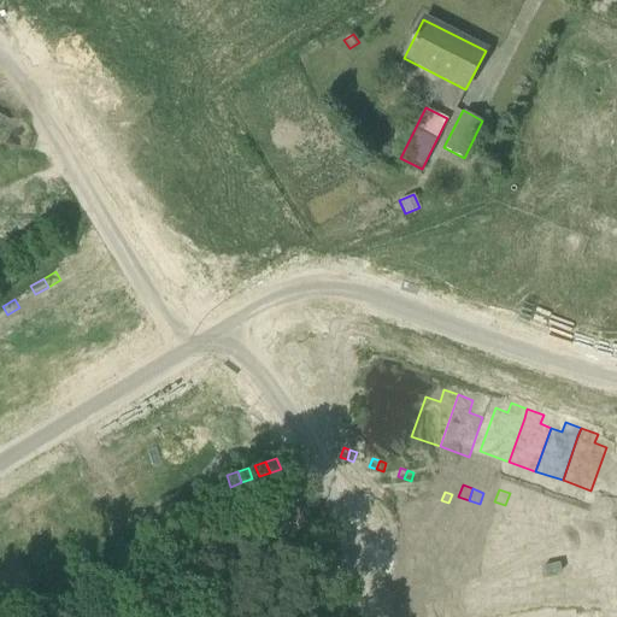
[(510,493),(505,505),(516,509),(521,497),(510,493)]
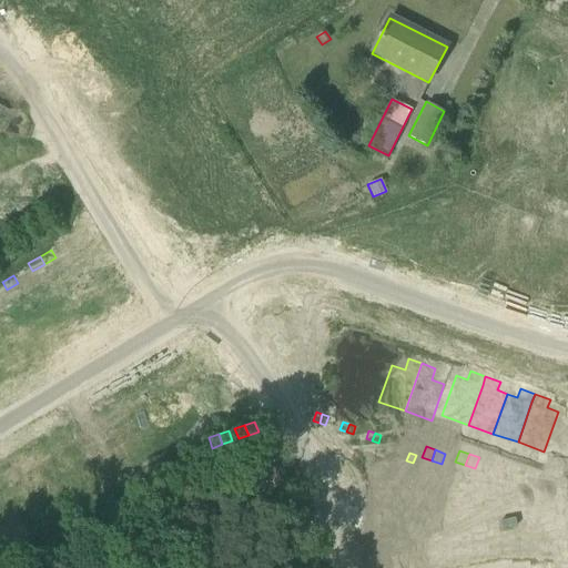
[(416,455),(413,463),(419,465),(422,457),(416,455)]
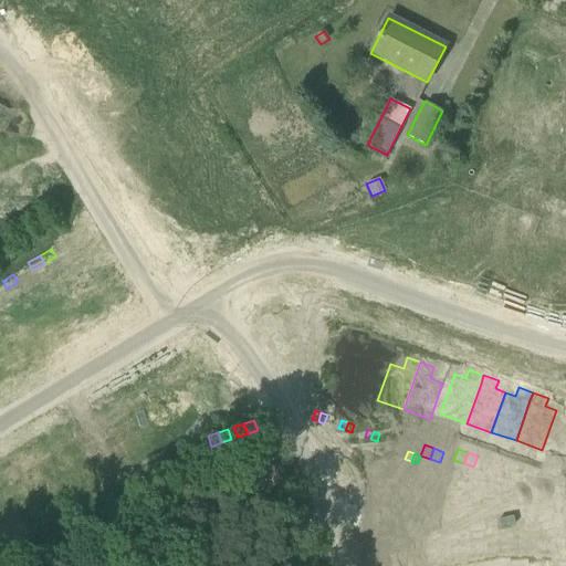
[(191,456),(181,460),(186,470),(196,465),(191,456)]
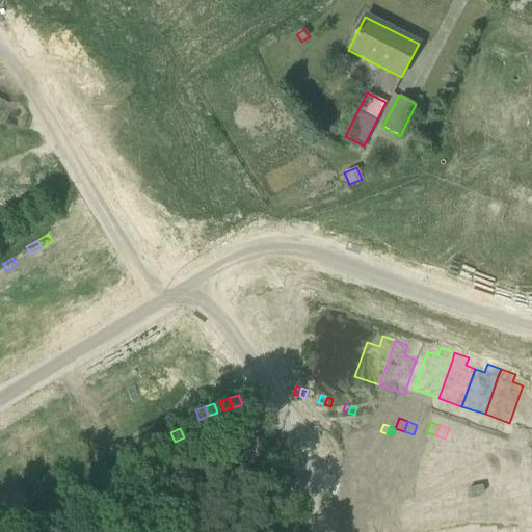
[(170,432),(162,436),(166,446),(175,442),(170,432)]
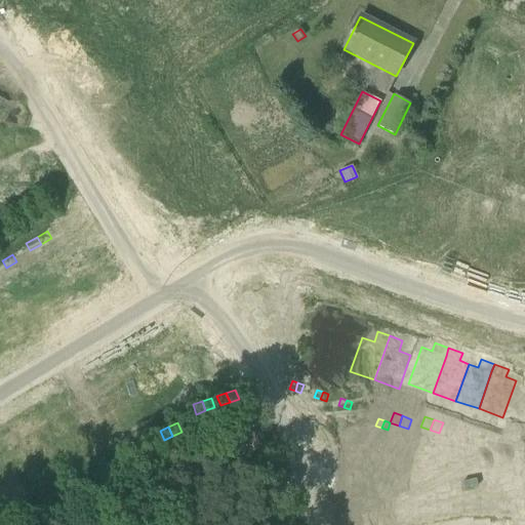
[(451,427),(448,436),(457,439),(460,430),(451,427)]
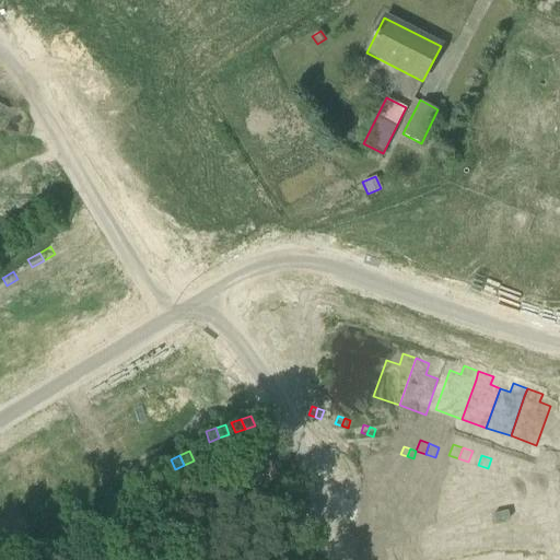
[(491,458),(488,468),(498,471),(501,462),(491,458)]
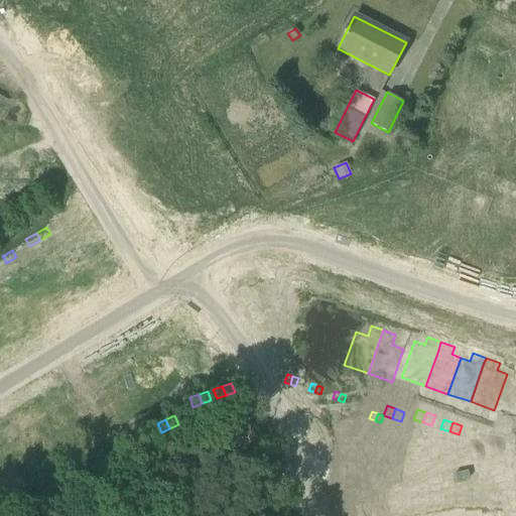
[(140,424),(132,428),(136,437),(144,433),(140,424)]
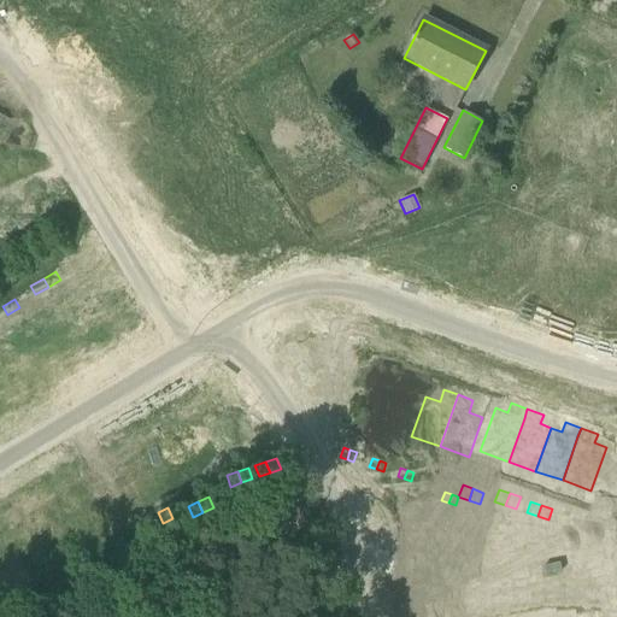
[(559,511),(556,522),(566,526),(570,515),(559,511)]
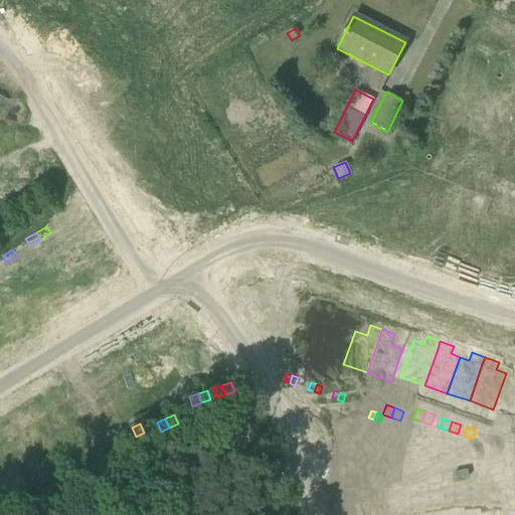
[(494,426),(491,436),(500,439),(503,430),(494,426)]
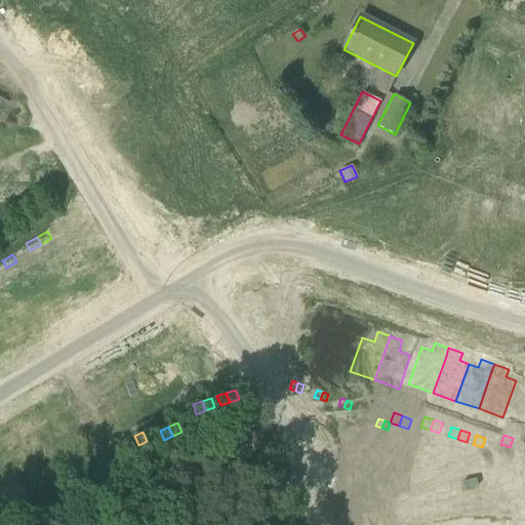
[(134,436),(125,440),(129,449),(138,445),(134,436)]
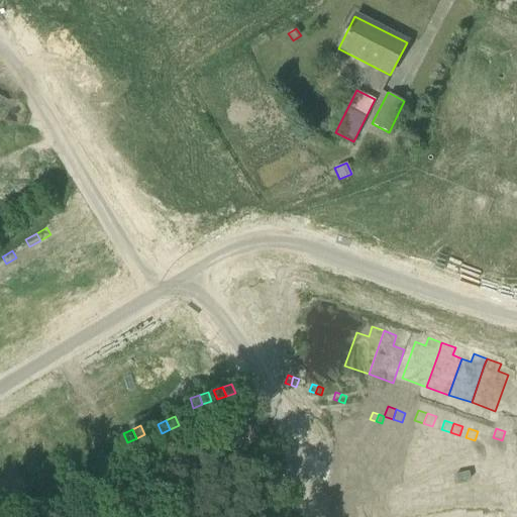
[(478,431),(475,440),(483,444),(487,434),(478,431)]
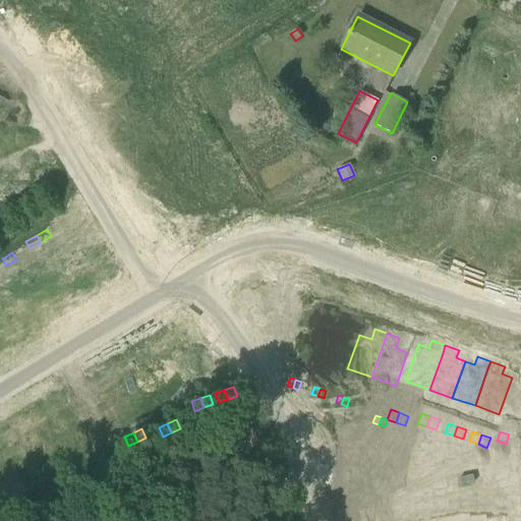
[(497,441),(494,450),(503,453),(506,444),(497,441)]
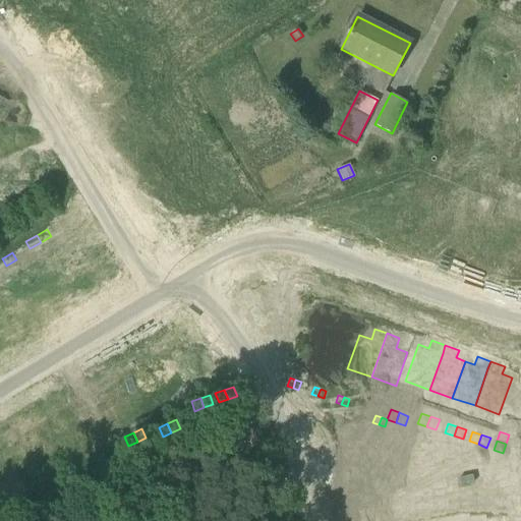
[(505,461),(495,463),(497,473),(507,471),(505,461)]
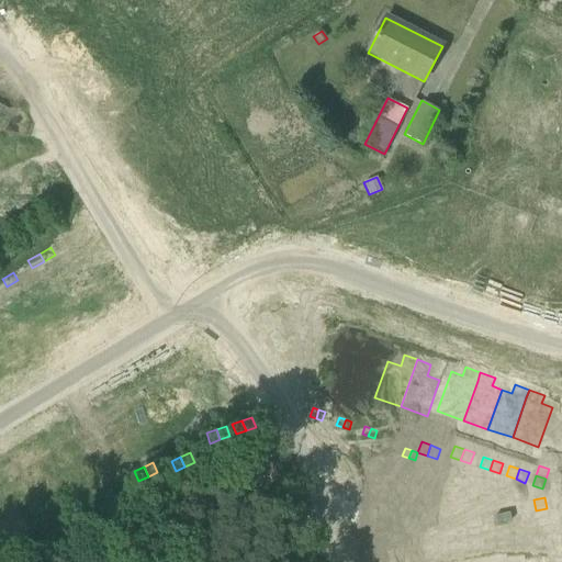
[(547,508),(536,510),(538,520),(549,518),(547,508)]
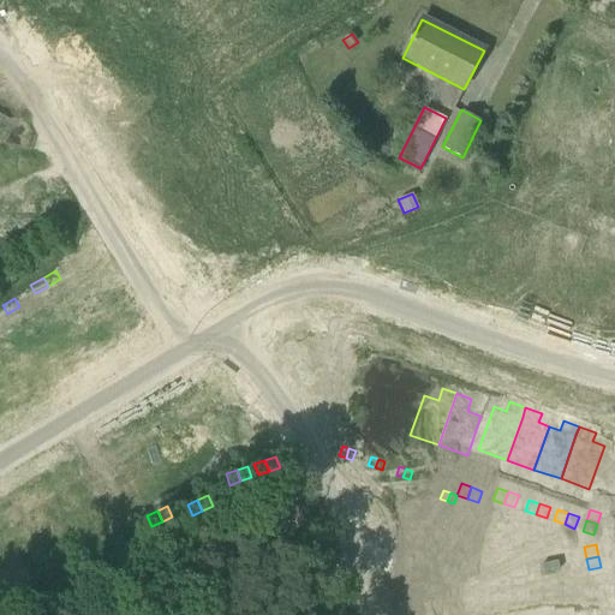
[(45,568),(31,574),(36,583),(49,577),(45,568)]
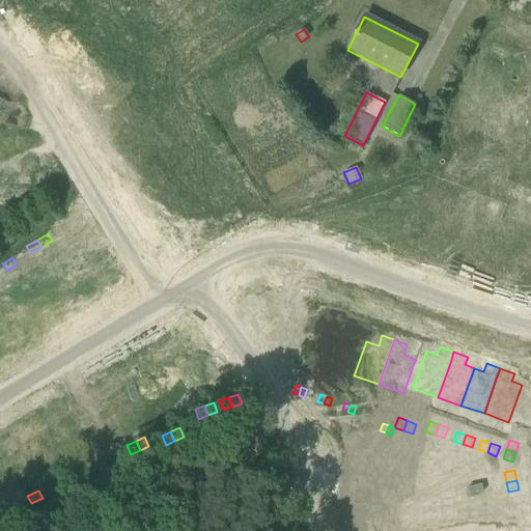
[(520,495),(509,496),(511,506),(521,504),(520,495)]
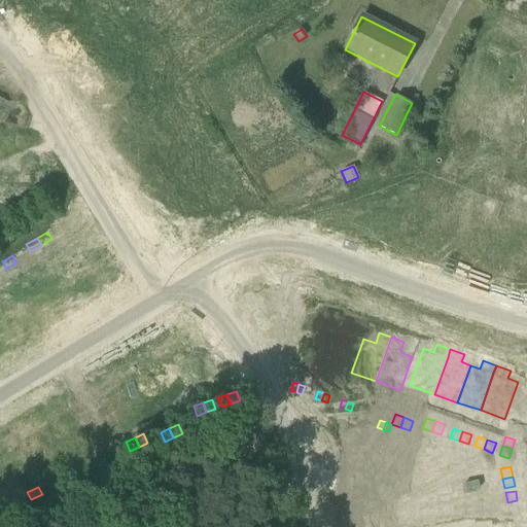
[(27,492),(15,497),(20,504),(31,499),(27,492)]
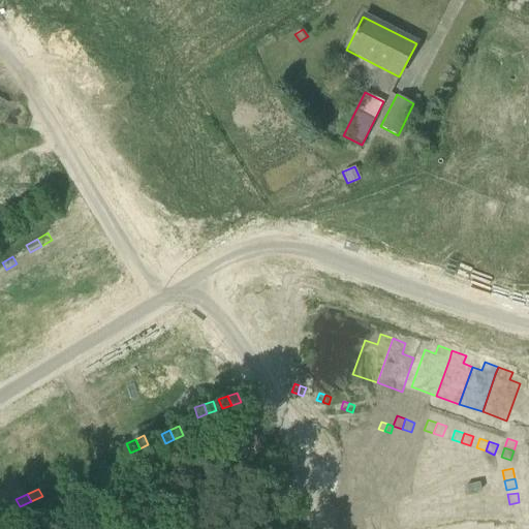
[(500,494),(490,496),(492,506),(502,504),(500,494)]
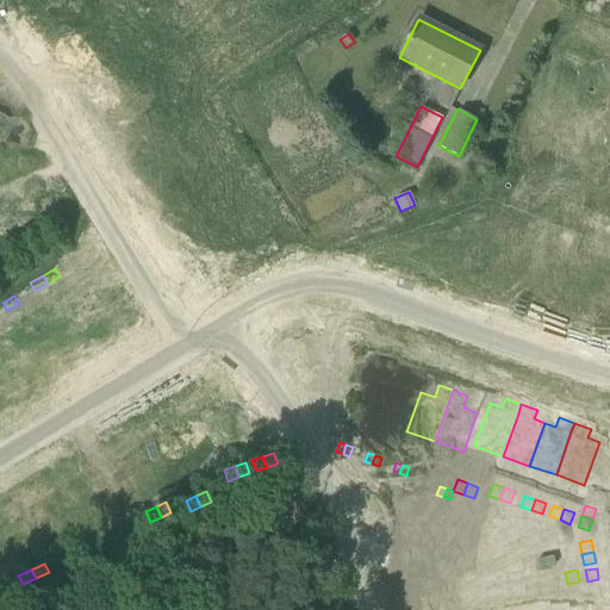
[(548,576),(536,578),(539,590),(551,587),(548,576)]
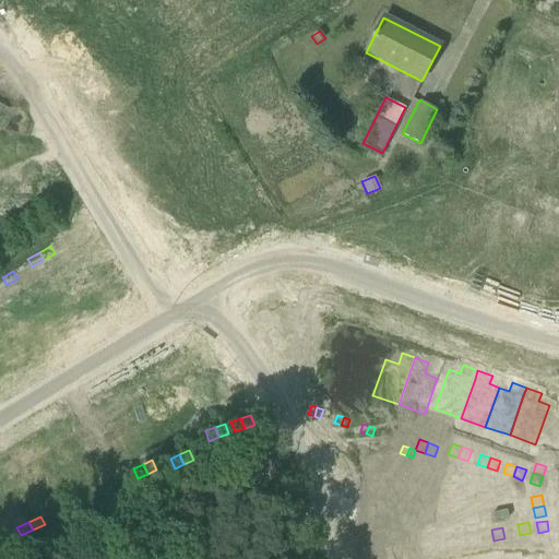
[(491,530),(480,532),(483,542),(494,540),(491,530)]
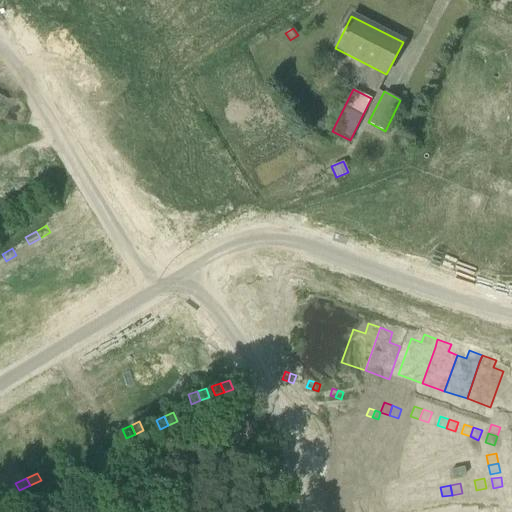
[(502,486),(493,488),(494,497),(504,495),(502,486)]
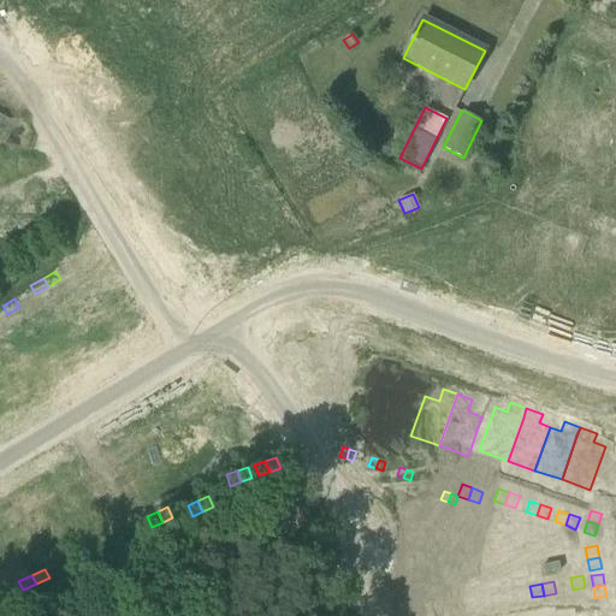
[(469,590),(456,592),(458,603),(471,600),(469,590)]
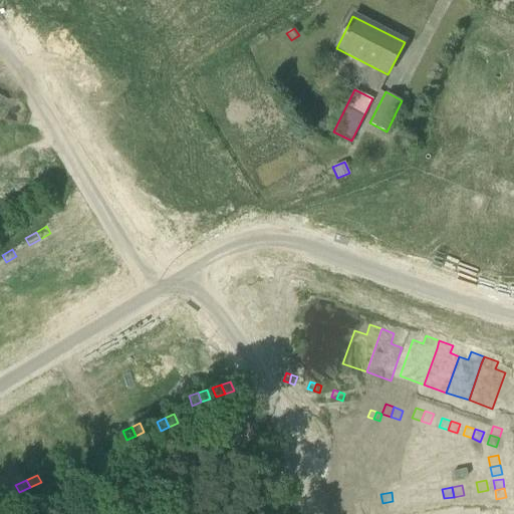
[(426,492),(416,494),(418,503),(428,501),(426,492)]
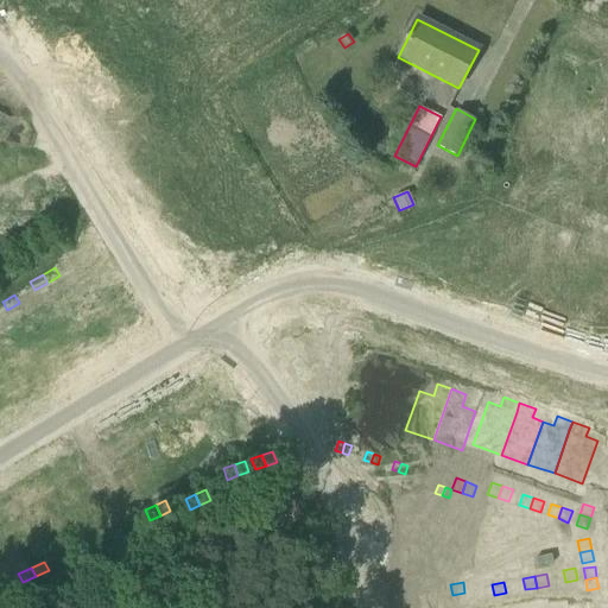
[(450,584),(438,586),(441,597),(453,595),(450,584)]
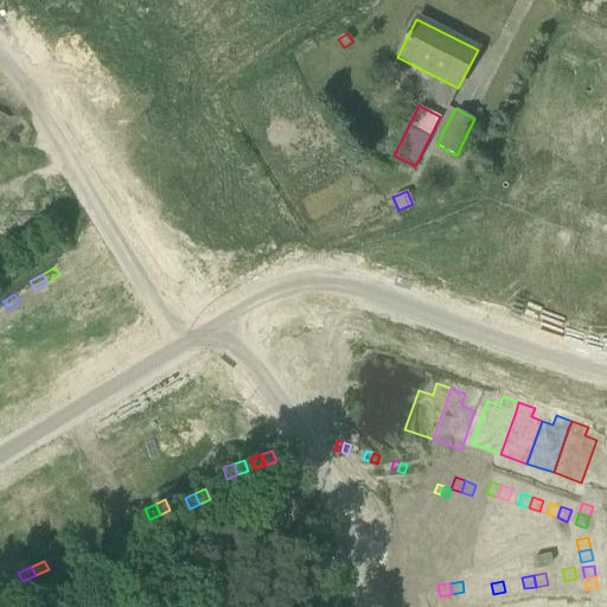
[(491,583),(479,585),(480,596),(493,594),(491,583)]
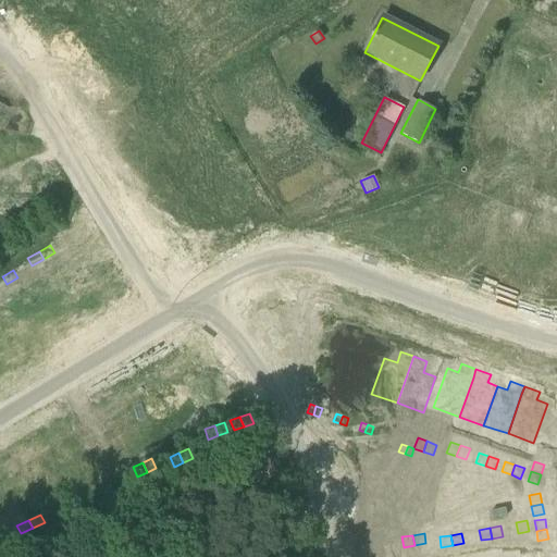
[(7,539),(0,542),(0,551),(10,546),(7,539)]
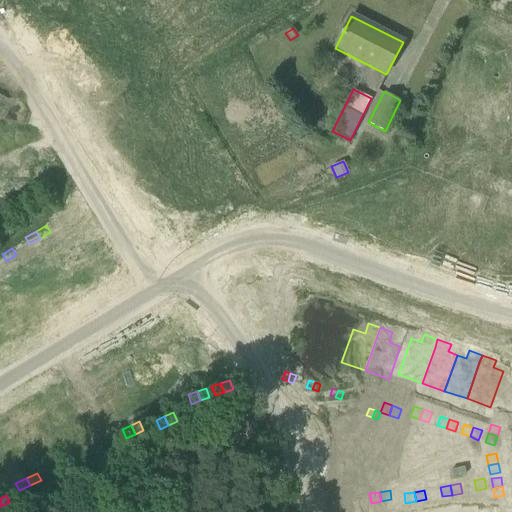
[(505,500),(495,502),(497,511),(507,509),(505,500)]
